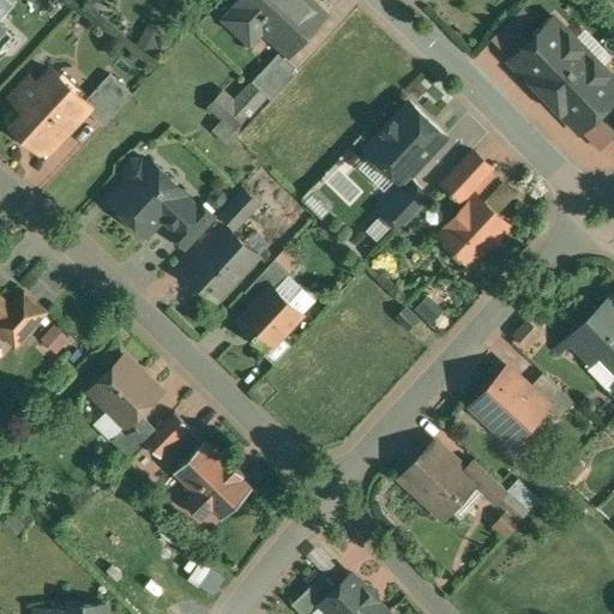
[(326,14),(311,0),(240,0),(238,4),(239,5),(227,18),(251,41),(264,28),(290,53),(326,14)]
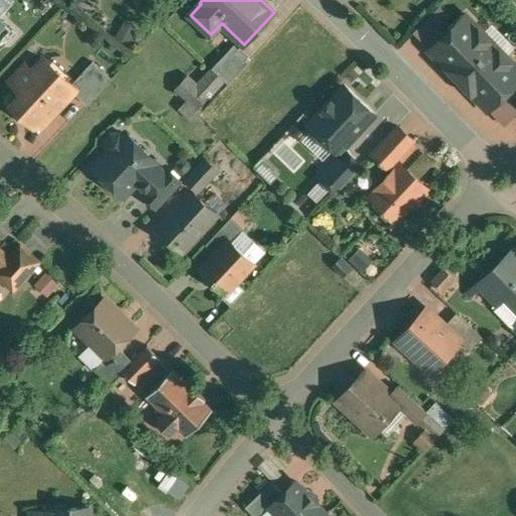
[(439,7),(431,16),(439,24),(448,16),(439,7)]
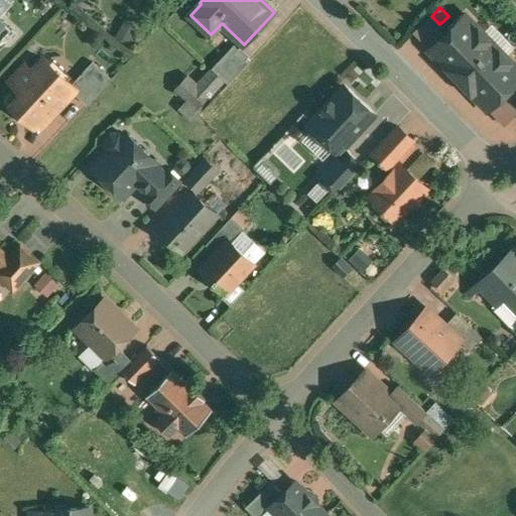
[(430,49),(430,50),(449,71),(449,74),(458,82),(495,45),(466,15),(445,35),(430,49)]
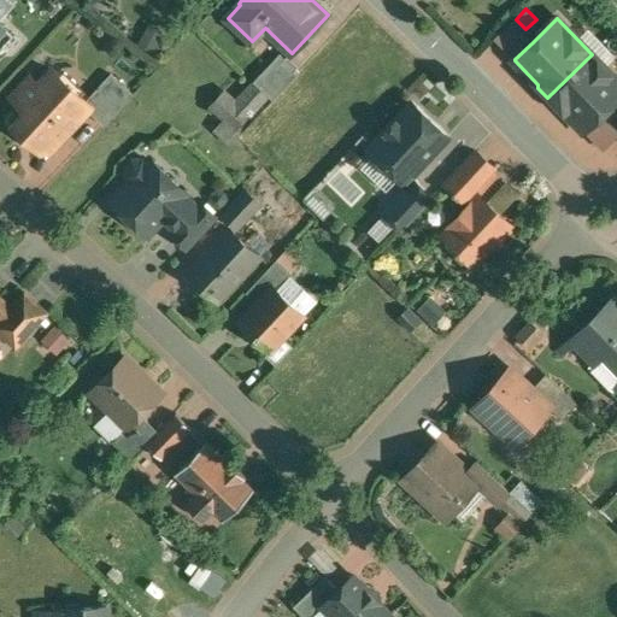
[(516,19),(495,39),(515,59),(533,42),(523,31),(526,29),(516,19)]
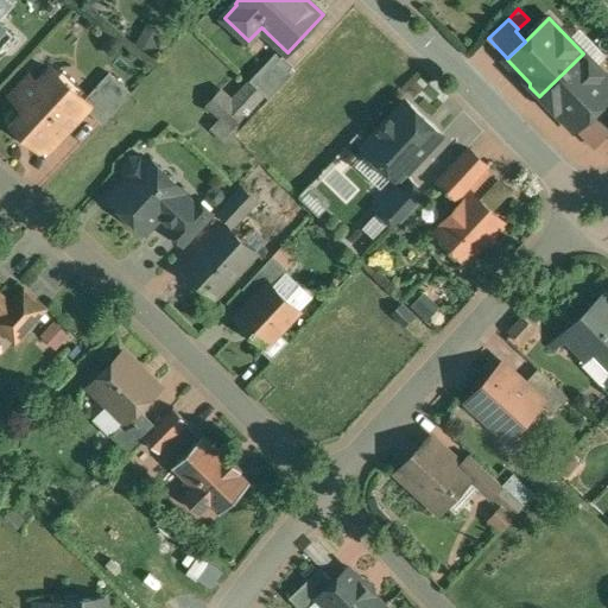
[(157,52),(165,30),(147,24),(140,46),(157,52)]
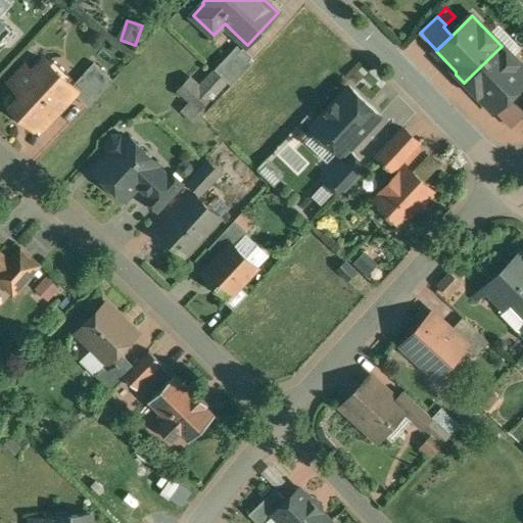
[(238,45),(216,68),(232,84),(254,60),(238,45)]
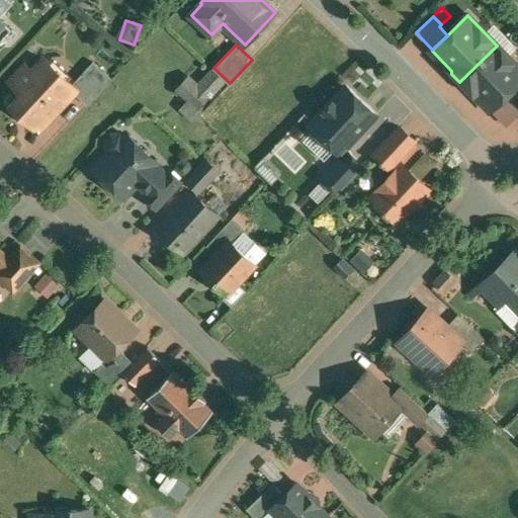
[(517,67),(497,46),(459,82),(467,90),(470,90),(490,110),(490,109),(505,95),(517,83),(517,82),(517,67)]
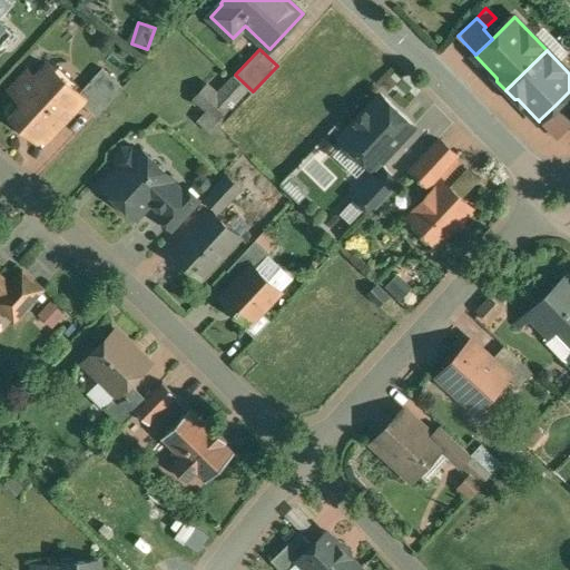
[(49,65),(37,79),(29,71),(11,90),(25,102),(18,110),(18,120),(38,139),(48,138),(81,102),(86,98),(80,92),(49,65)]
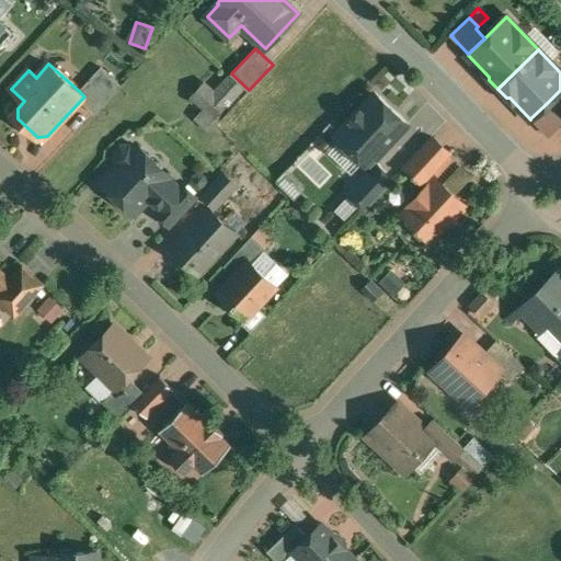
[(101,67),(79,91),(84,96),(80,101),(95,115),(122,86),(101,67)]
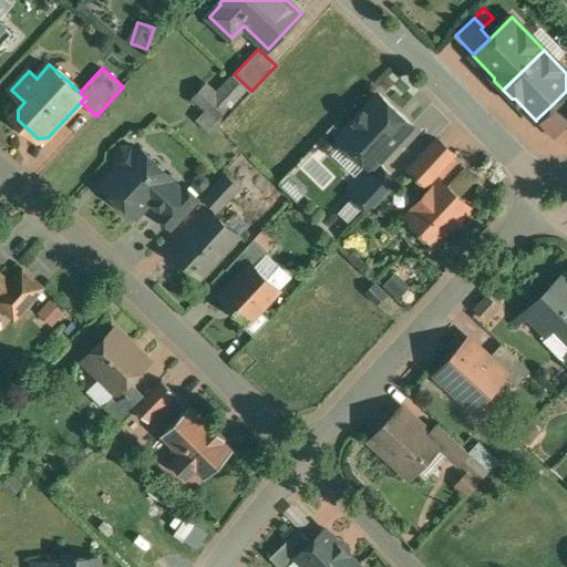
[(379,95),(340,137),(372,167),(411,125),(379,95)]
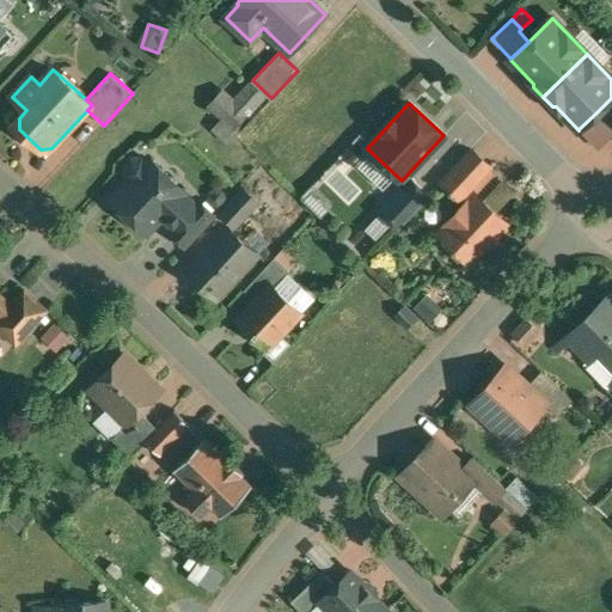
[(611,136),(611,127),(597,112),(579,129),(599,150),(611,136)]
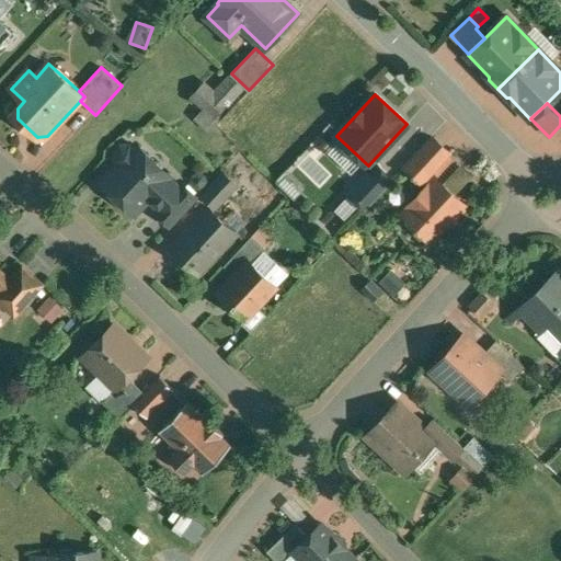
[(433,138),(407,167),(423,182),(449,152),(433,138)]
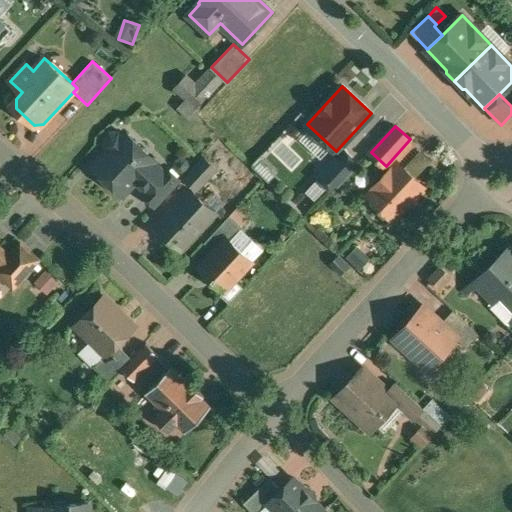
[(154,161),(125,133),(122,136),(119,133),(111,133),(105,139),(105,147),(109,150),(94,167),(123,194),(136,180),(146,190),(163,172),(152,163),(154,161)]
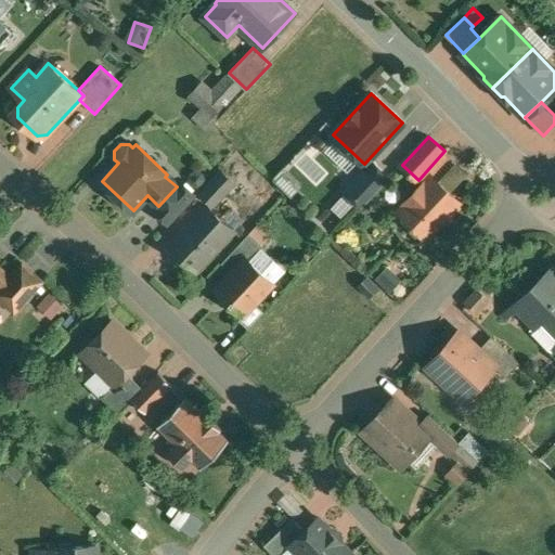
[(364,172),(363,171),(346,191),(363,207),(389,178),(374,164),(364,172)]
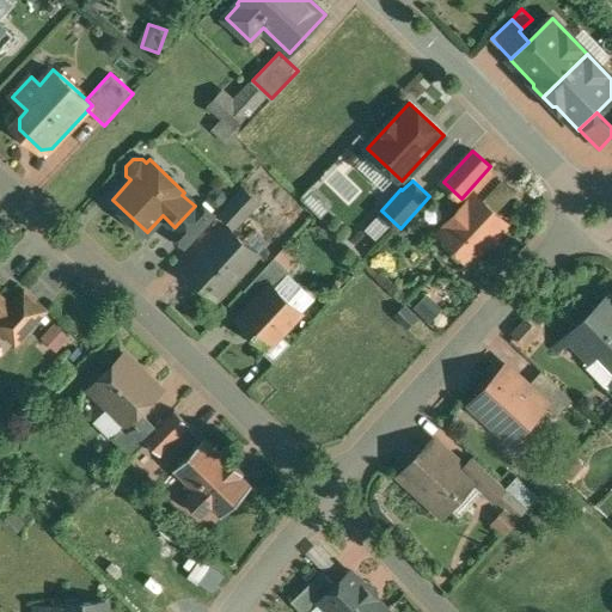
[(243,188),(220,212),(237,227),(259,203),(243,188)]
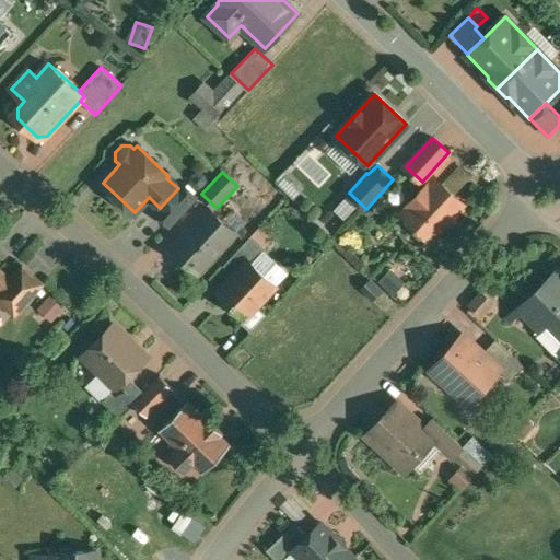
[(435,178),(403,213),(415,225),(413,226),(413,233),(420,238),(427,238),(428,237),(431,241),(441,230),(447,230),(456,220),(456,213),(464,205),(435,178)]
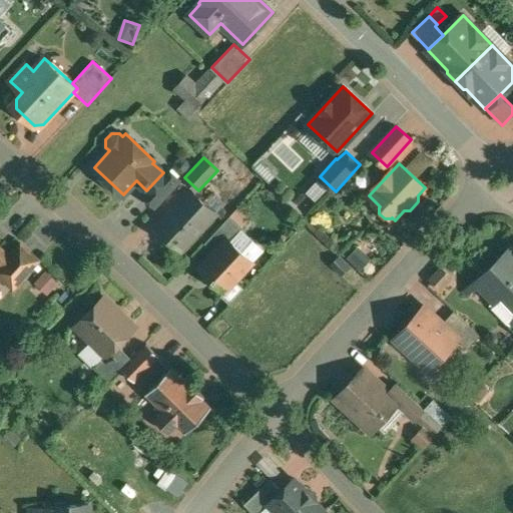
[(146,190),(142,194),(155,206),(180,180),(167,168),(163,172),(146,190)]
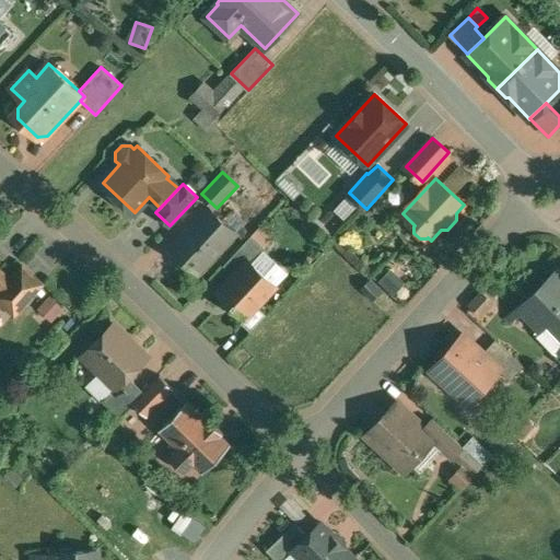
[(349,219),(360,203),(348,195),(337,210),(349,219)]
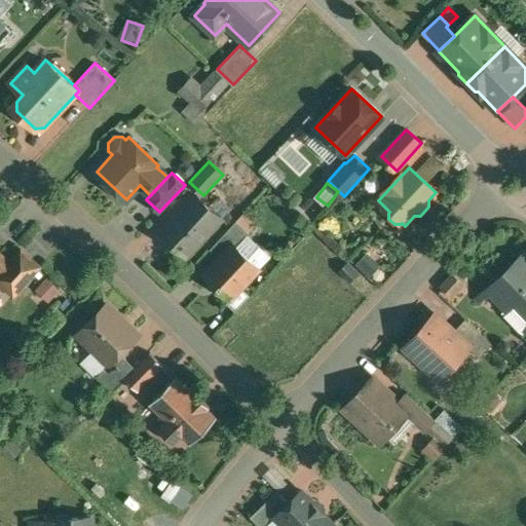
[(194,194),(160,230),(187,256),(221,219),(220,218),(209,207),(194,194)]
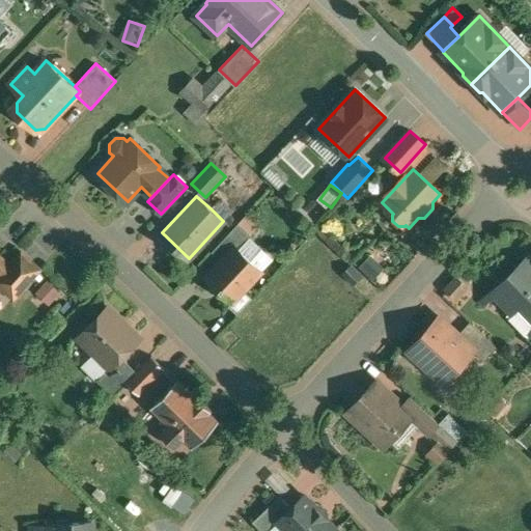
[(222,200),(218,200),(211,208),(222,220),(230,212),(230,207),(222,200)]
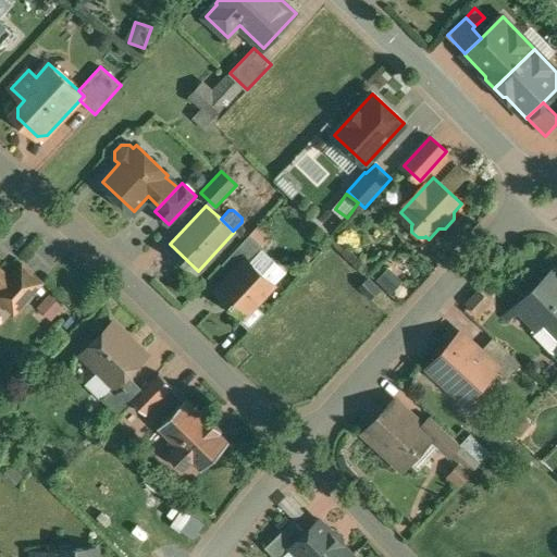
[(264,247),(250,234),(240,244),(255,258),(264,247)]
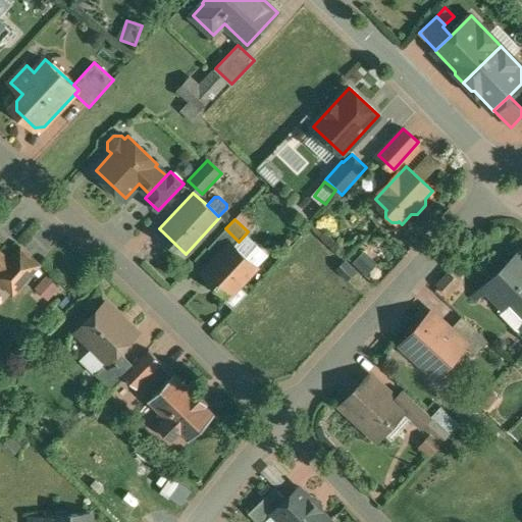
[(230,242),(203,271),(229,297),(245,279),(244,278),(255,266),(257,267),(257,266),(247,257),(230,242)]
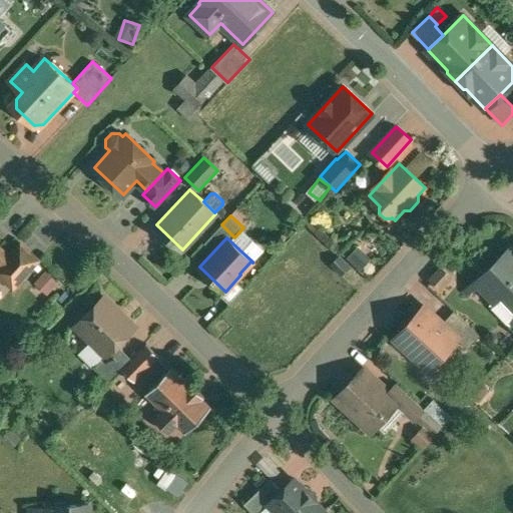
[(253,240),(242,252),(252,262),(264,250),(253,240)]
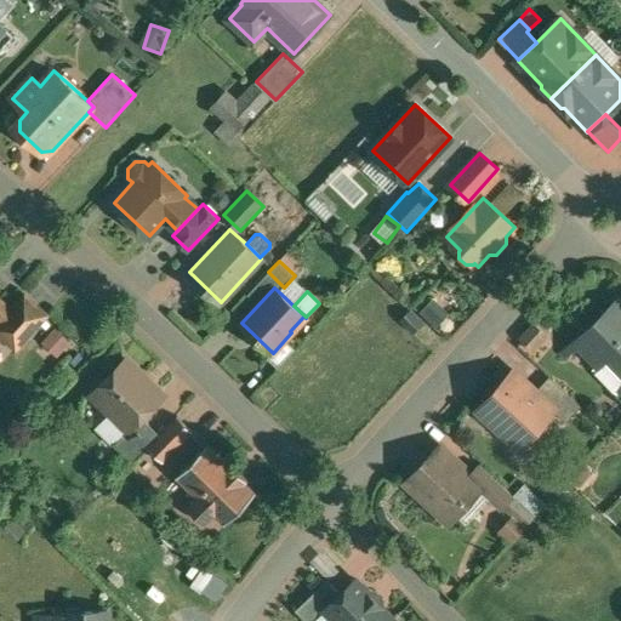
[(10,312),(5,307),(0,311),(0,332),(16,347),(46,314),(24,295),(10,312)]
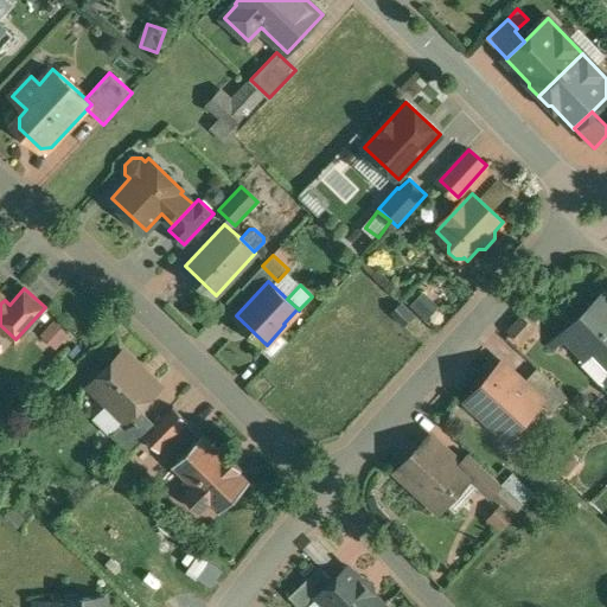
[(606,300),(604,295),(563,333),(585,356),(595,345),(606,358),(606,300)]
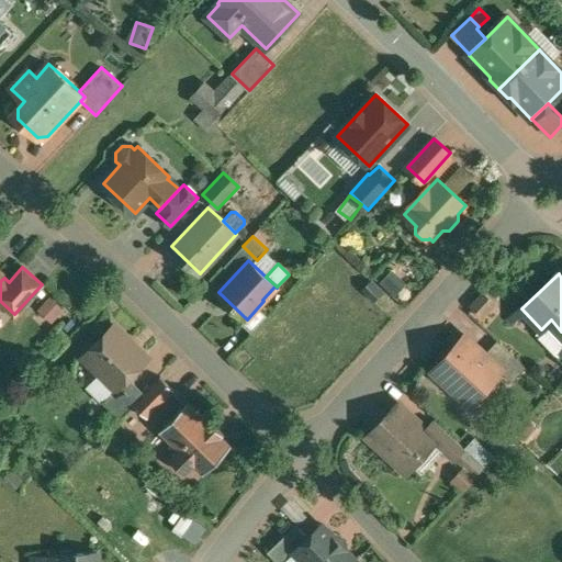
[(486,289),(469,310),(485,324),(504,303),(486,289)]
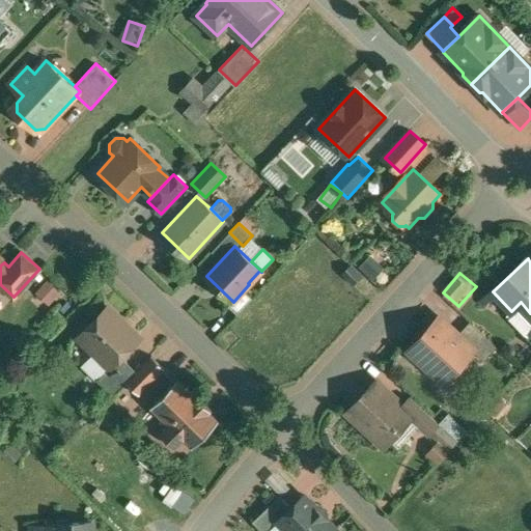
[(511,311),(506,315),(527,338),(530,334),(530,313),(521,302),(511,311)]
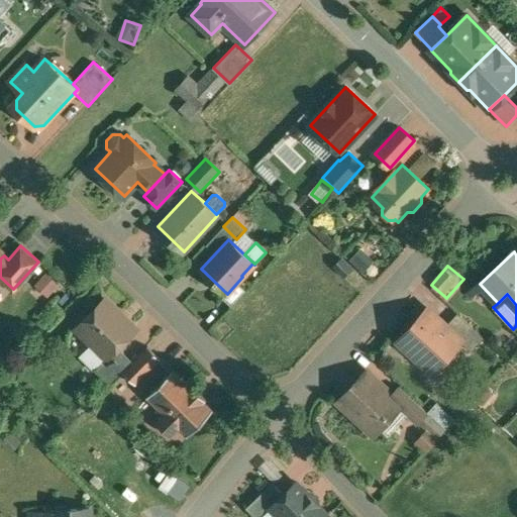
[(135,329),(104,300),(77,327),(107,357),(118,346),(135,329)]
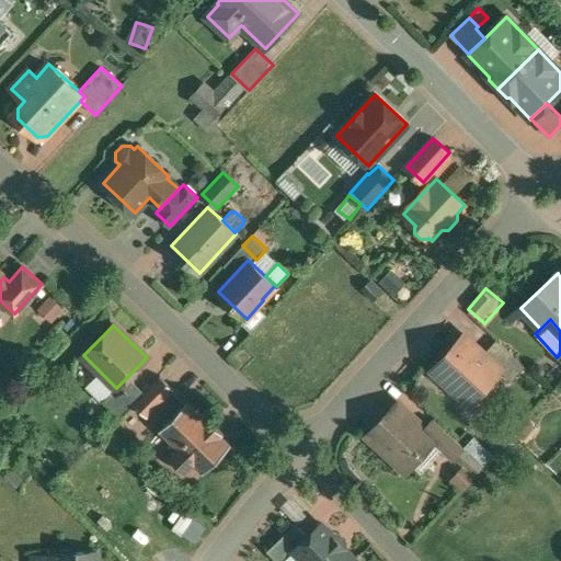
[(464,335),(432,369),(469,403),(500,370),(501,369),(484,353),(464,335)]
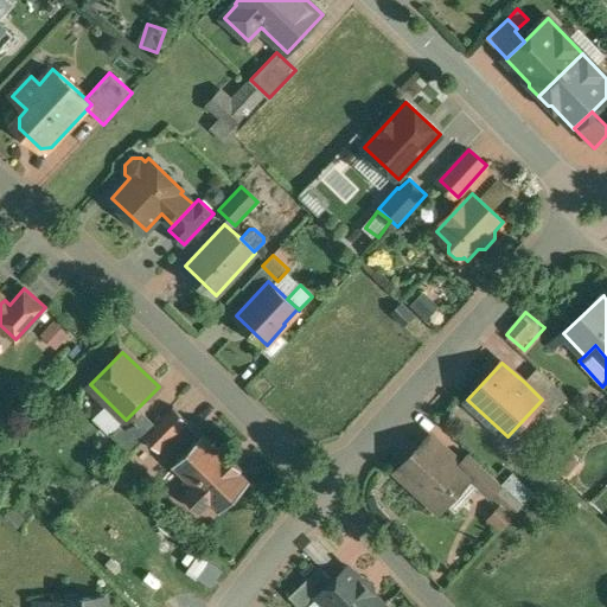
[(569,396),(537,368),(524,382),(542,400),(541,401),(554,413),(569,396)]
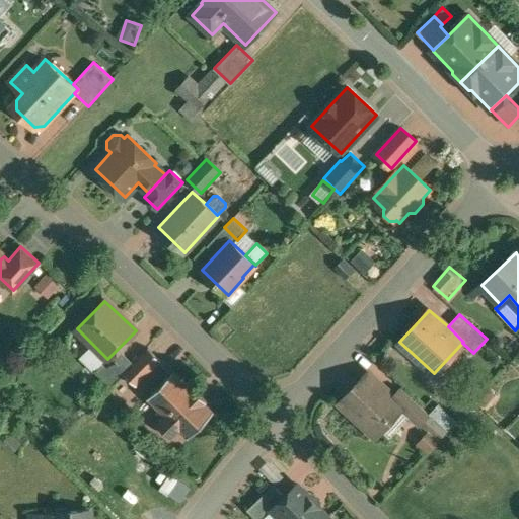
[(119,348),(107,359),(95,371),(112,386),(124,374),(133,363),(119,348)]
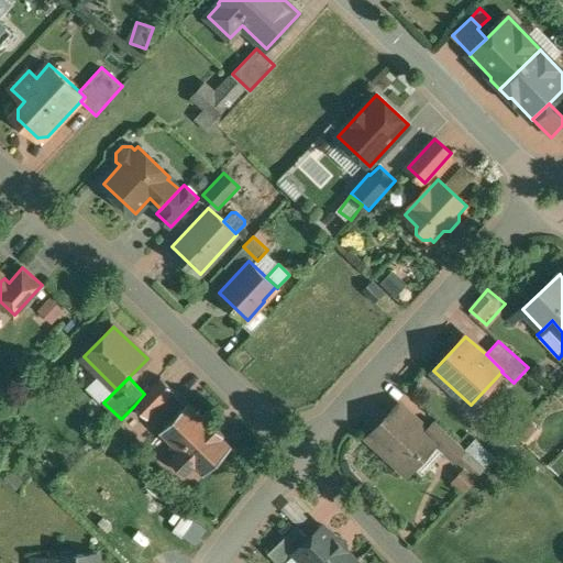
[(144,394),(134,406),(147,419),(148,418),(174,392),(174,393),(175,392),(161,377),(144,394)]
